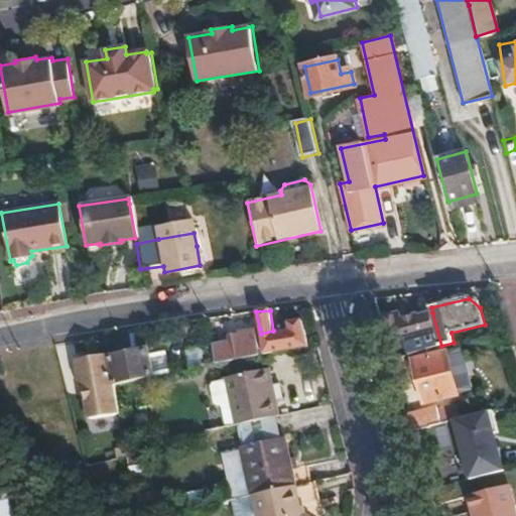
[(428,350),(441,346),(432,312),(419,316),(418,312),(402,317),(400,311),(381,315),(388,341),(407,337),(407,339),(424,334),(428,350)]
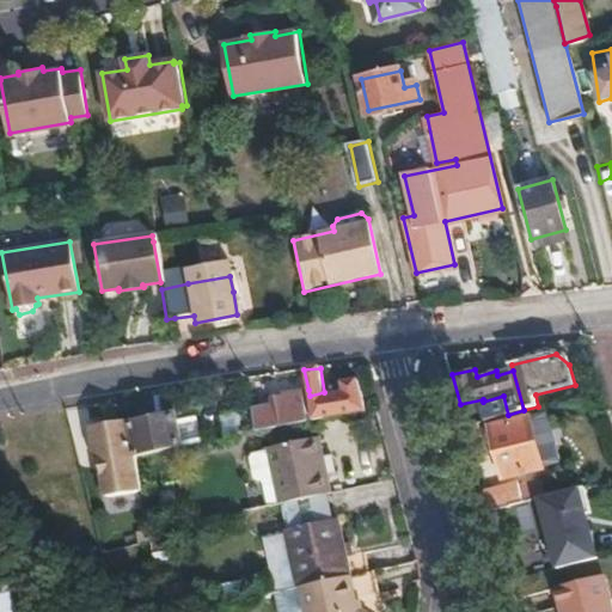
[(313,414),(314,420),(366,410),(359,385),(348,387),(348,396),(318,401),(320,414),(313,414)]
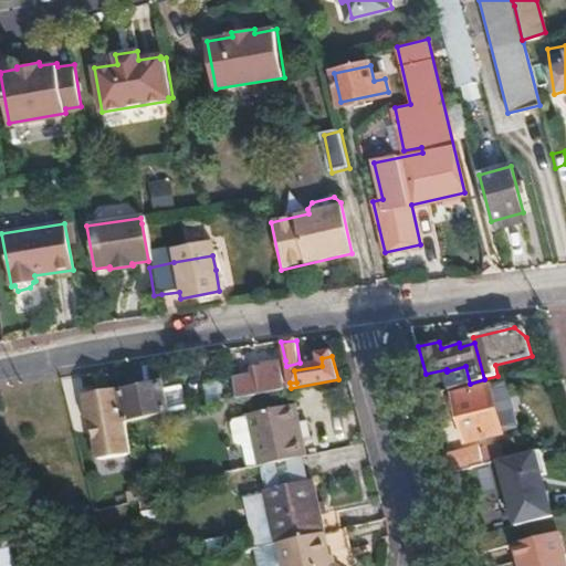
[(240,398),(291,388),(290,383),(286,366),(285,360),(260,366),(260,368),(253,369),(254,376),(237,379),(240,398)]
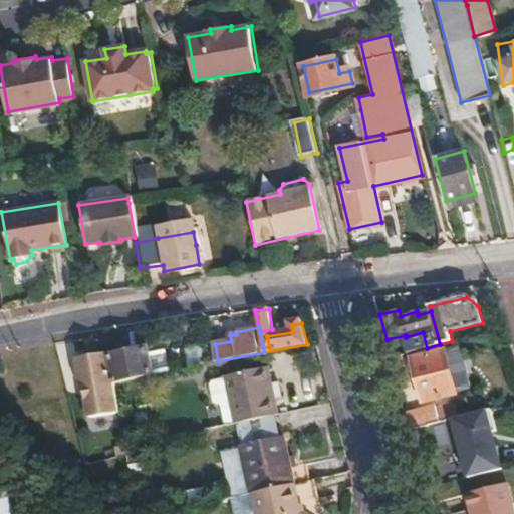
[(151,373),(147,352),(113,359),(116,380),(151,373)]
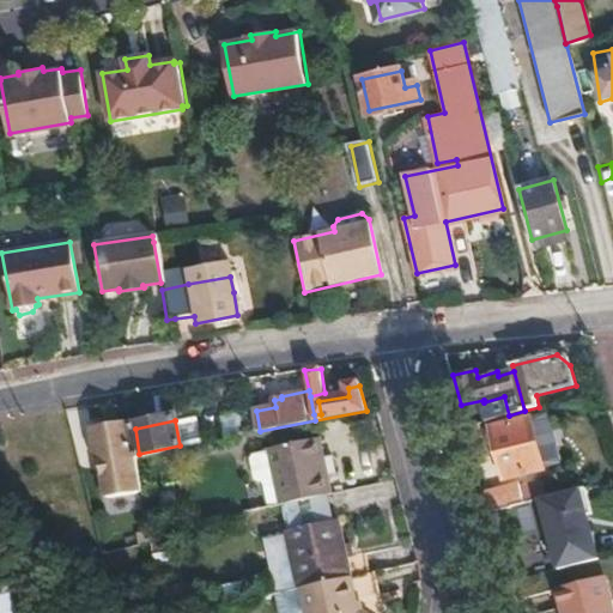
[(544,471),(530,420),(496,430),(508,479),(544,471)]
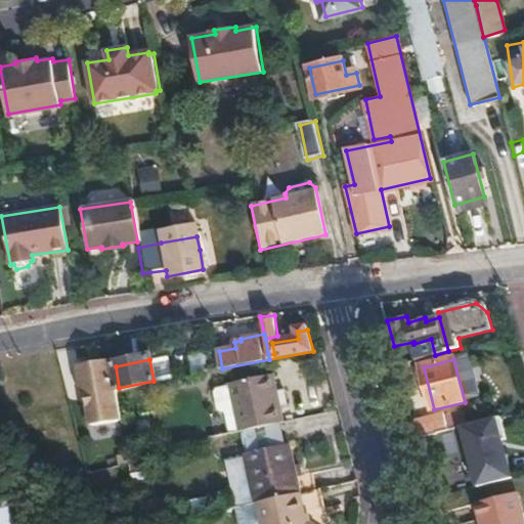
[(116,391),(111,361),(78,366),(82,395),(85,395),(90,427),(122,420),(116,391)]
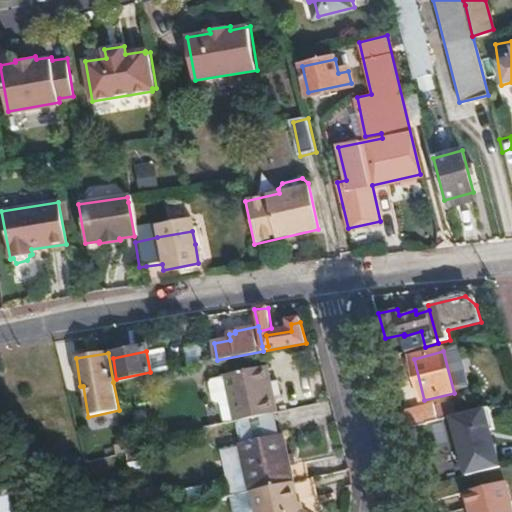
[(406,375),(400,353),(389,356),(396,378),(406,375)]
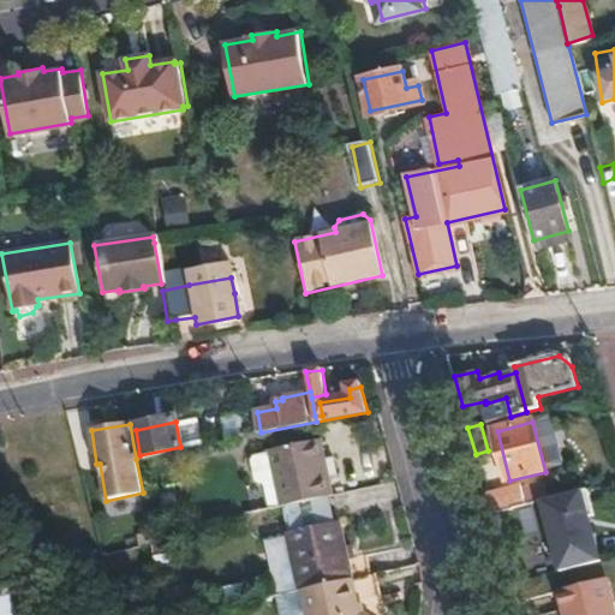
[(279,507),(332,496),(320,439),(267,449),(267,451),(279,507)]
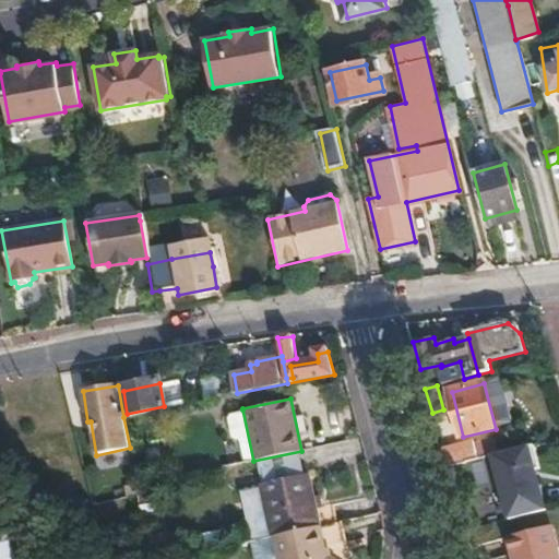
[(253,461),(242,409),(228,413),(225,418),(228,436),(234,439),(236,438),(241,463),(253,461)]
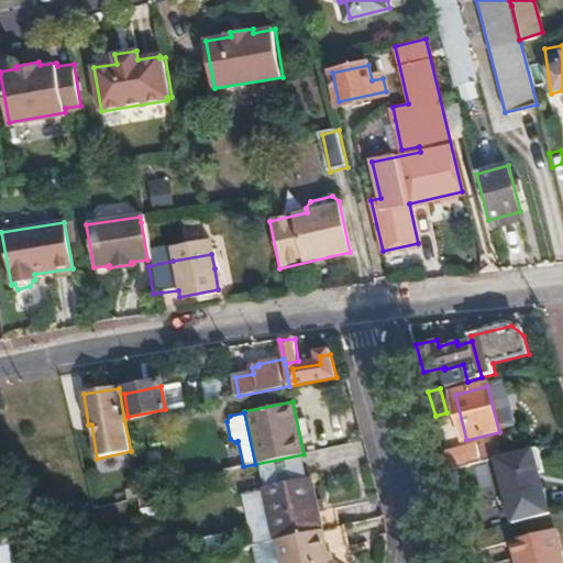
[(445,456),(450,471),(484,462),(481,446),(445,456)]
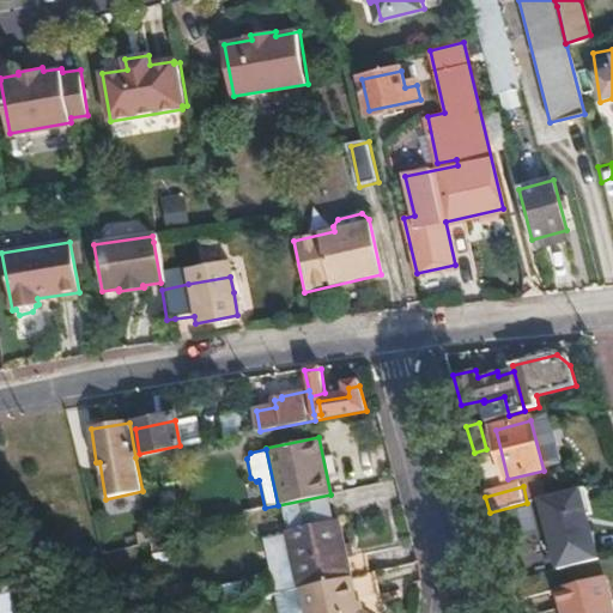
[(587,486),(540,498),(559,571),(605,560),(587,486)]
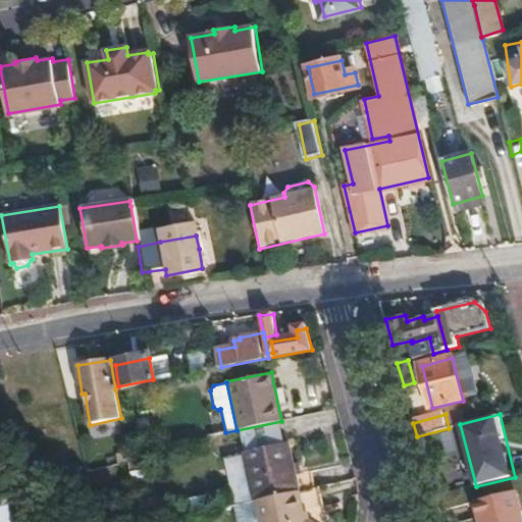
[(417,437),(421,455),(435,452),(437,462),(444,460),(447,472),(467,468),(456,426),(449,428),(417,436),(417,437)]
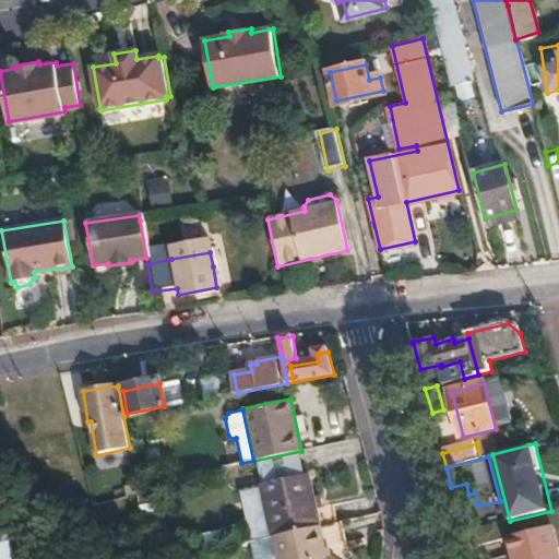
[(274,536),(320,527),(309,476),(264,485),(265,488),(274,536)]
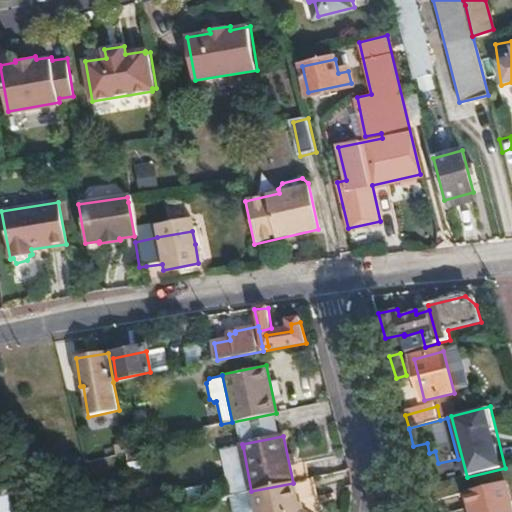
[(251,491),(243,447),(222,451),(231,495),(251,491)]
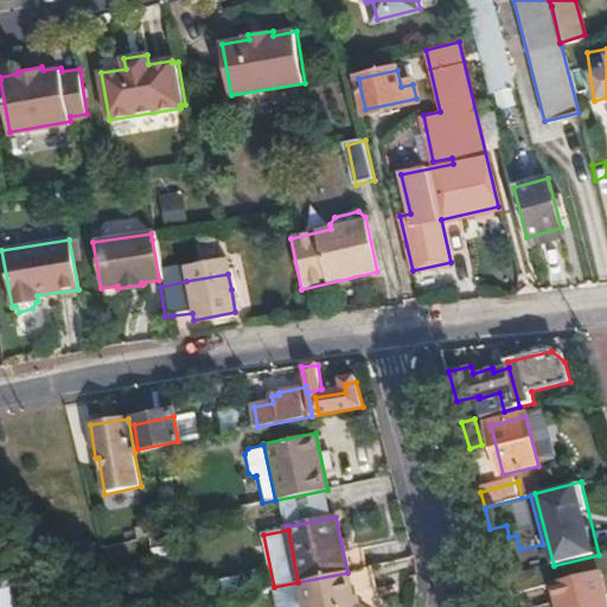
[(496,548),(503,576),(512,573),(505,544),(496,548)]
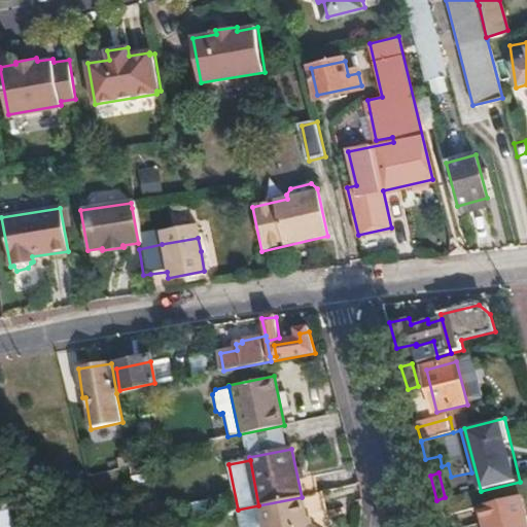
[(326,514),(322,493),(302,497),(258,505),(262,526),(307,526),(306,518),(326,514)]
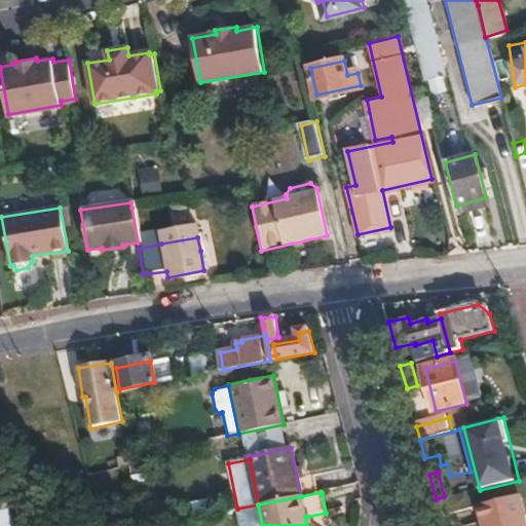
[(525,525),(525,514),(522,495),(479,505),(484,525),(525,525)]
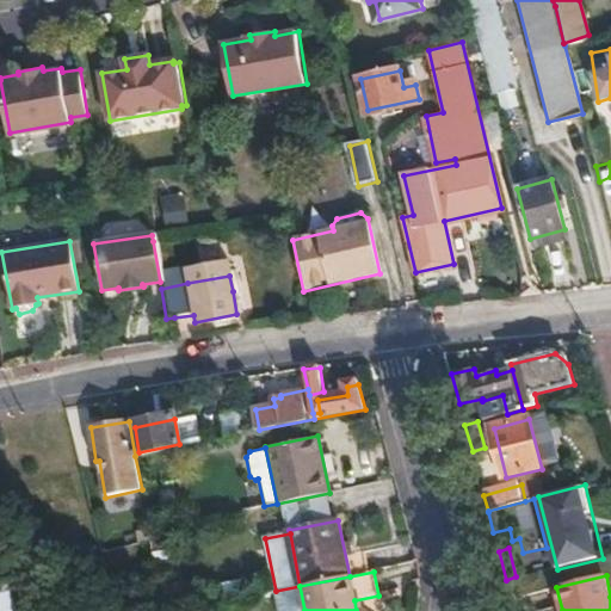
[(304,610),(300,586),(276,591),(279,610),(304,610)]
